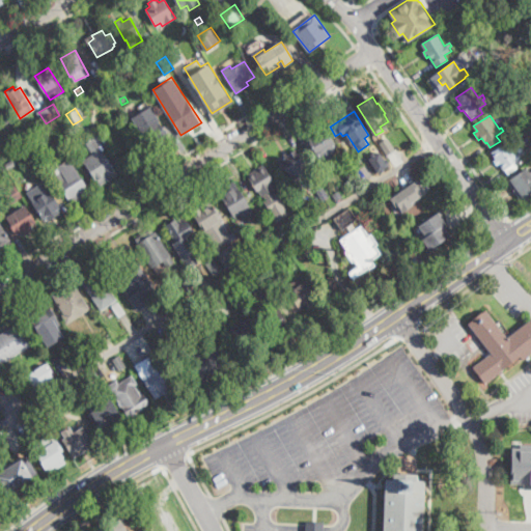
[(157,116),(159,120),(169,137),(151,147),(141,131),(151,126),(149,121),(157,116)]
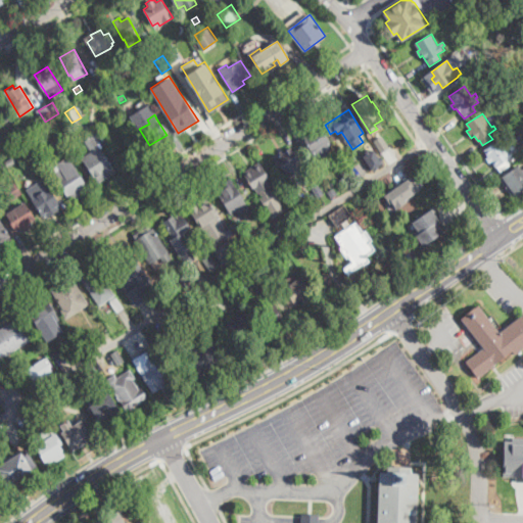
[(55,127),(47,131),(44,124),(52,120),(55,127)]
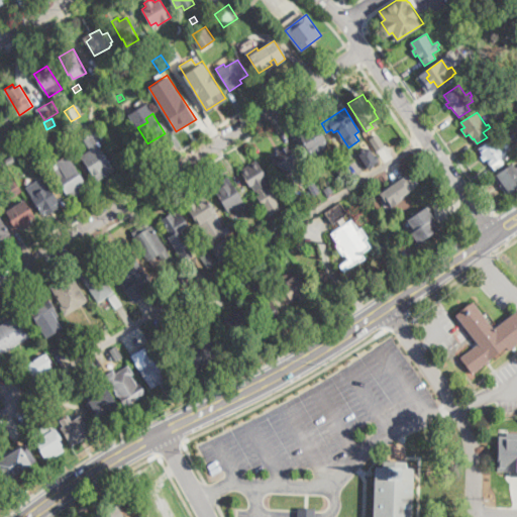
[(30,128),(24,132),(21,127),(27,123),(30,128)]
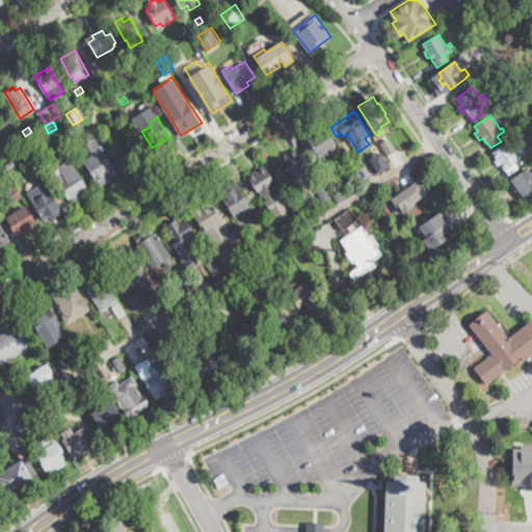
[(335,144),(316,157),(307,142),(326,130),(335,144)]
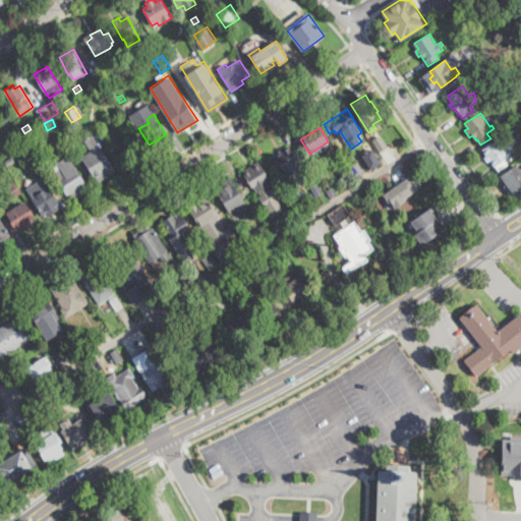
[(380,152),(372,139),(381,133),(389,146),(380,152)]
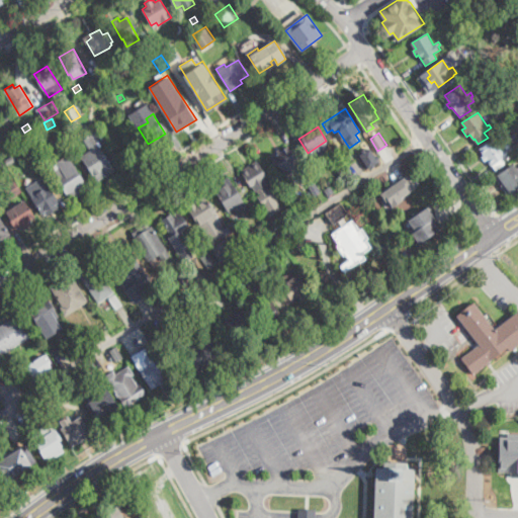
[(98,182),(81,156),(90,150),(84,141),(92,136),(115,170),(98,182)]
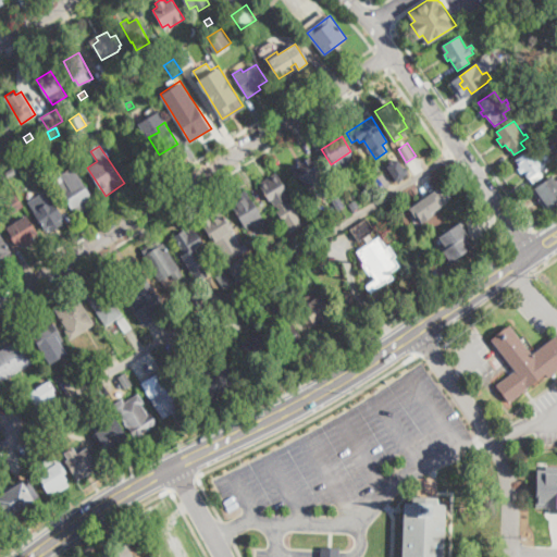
[(532,149),(543,163),(545,162),(548,165),(541,171),(543,175),(533,183),(530,178),(524,172),(521,174),(518,169),(521,166),(517,160),(532,149)]
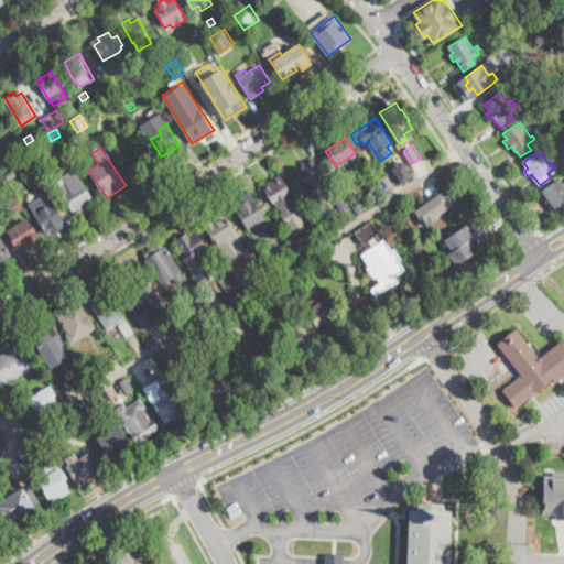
[(326,176),(306,190),(295,172),(315,160),(326,176)]
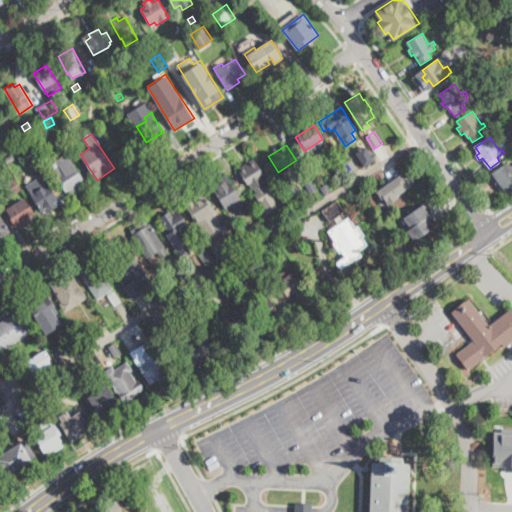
[(374,161),(363,167),(356,153),(367,148),(374,161)]
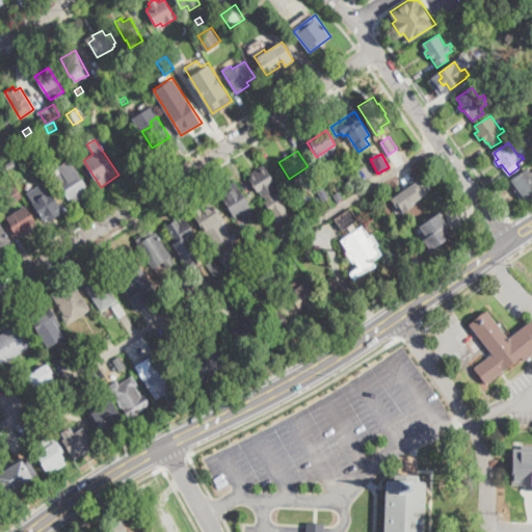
[(71,207),(51,174),(59,168),(58,166),(71,159),(88,189),(82,193),(85,198),(71,207)]
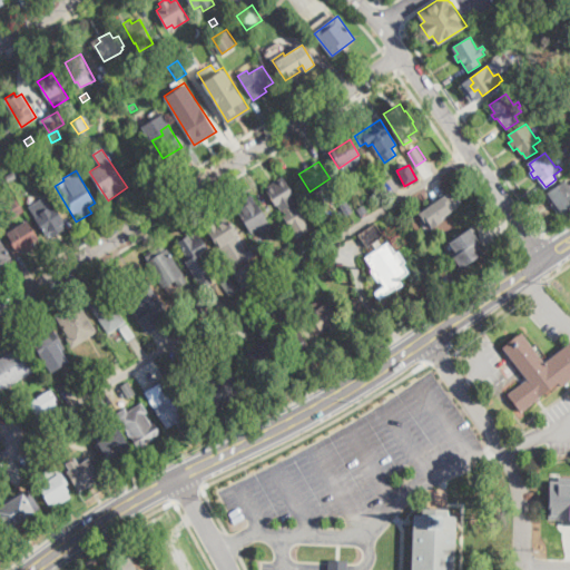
[(18,177),(9,183),(6,176),(15,172),(18,177)]
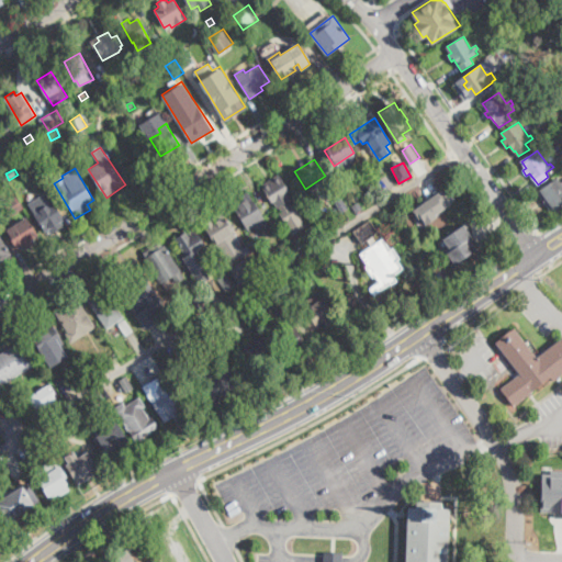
[(287,201),(290,206),(294,203),(302,214),(300,215),(306,225),(293,234),(279,214),(282,211),(279,205),(278,208),(273,201),(273,202),(262,186),(280,173),(291,189),(287,192),(291,198),(287,201)]
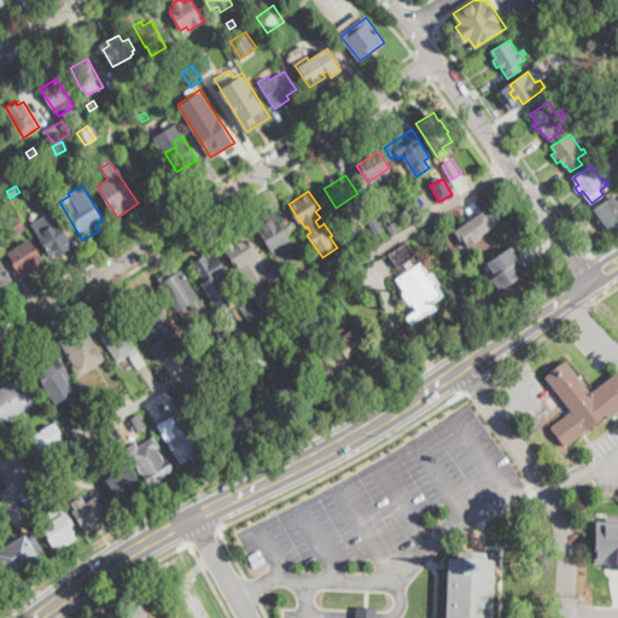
[(617,199),(617,231),(613,234),(610,228),(608,229),(604,222),(601,223),(598,219),(600,216),(594,209),(612,196),(616,202),(617,199)]
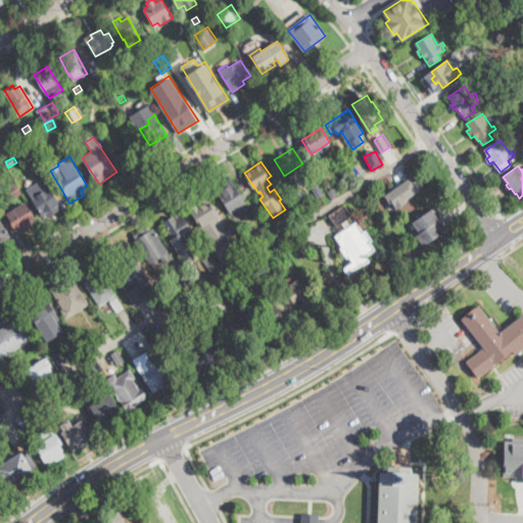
[(407,202),(396,209),(392,202),(391,203),(385,195),(411,177),(420,189),(405,199),(407,202)]
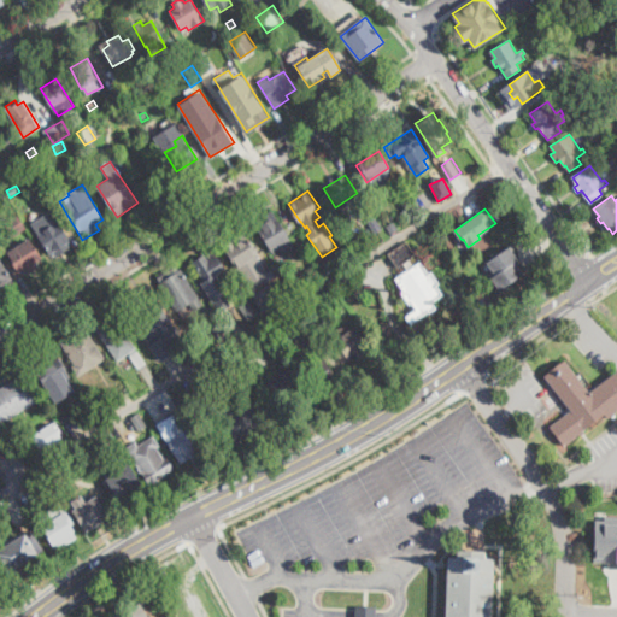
[(293,248),(283,254),(280,248),(272,253),(253,223),(272,210),(292,241),(289,242),(293,248)]
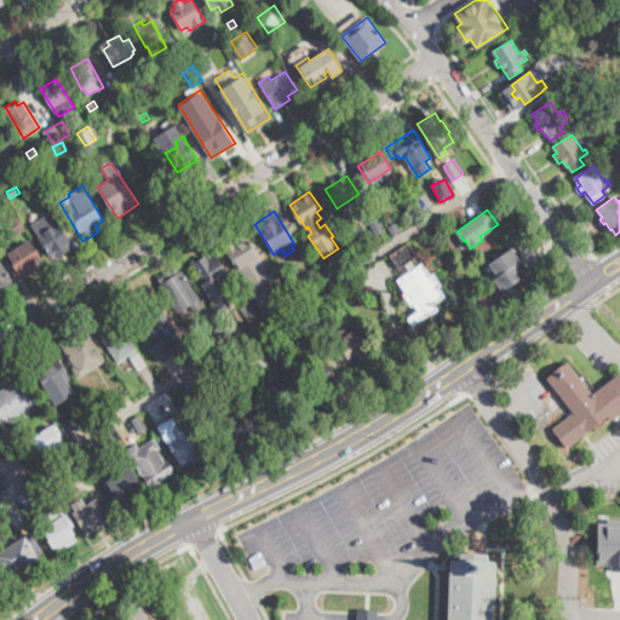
[(13,239),(4,224),(18,216),(27,230),(13,239)]
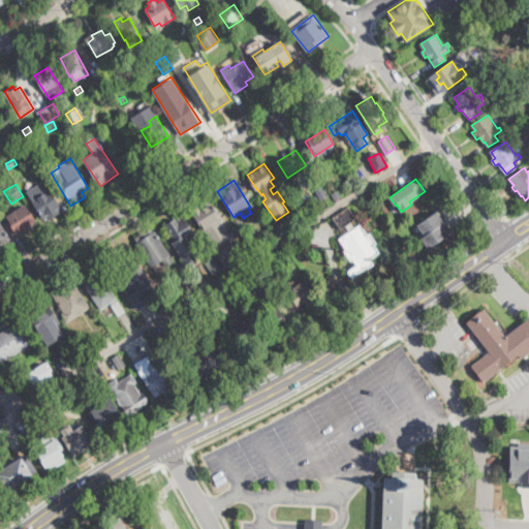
[(42,184),(44,186),(47,185),(53,196),(59,192),(65,203),(58,208),(61,213),(50,219),(48,216),(43,218),(30,196),(32,195),(30,192),(42,184)]
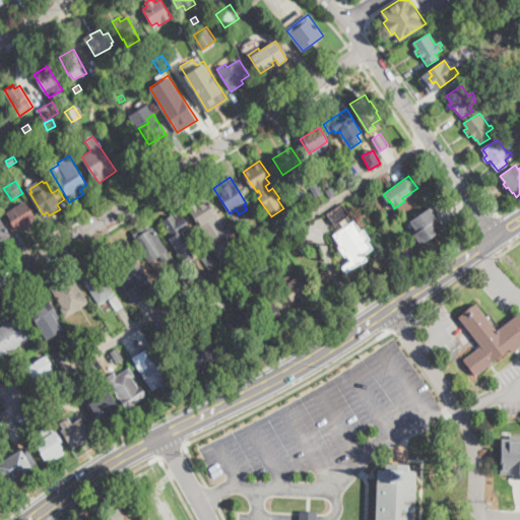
[(335,194),(322,202),(315,191),(328,183),(335,194)]
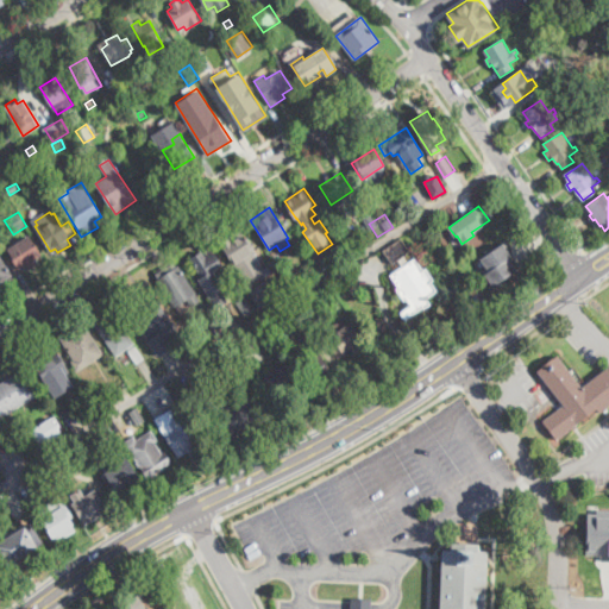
[(240,230),(248,240),(250,238),(258,250),(234,265),(220,243),(240,230)]
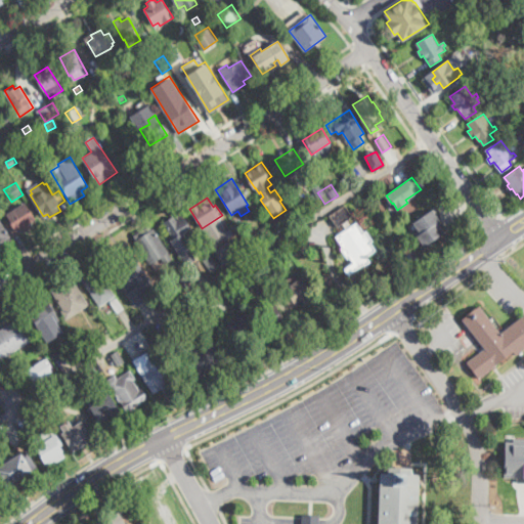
[(30,224),(33,228),(27,231),(24,227),(17,231),(7,214),(26,202),(37,219),(30,224)]
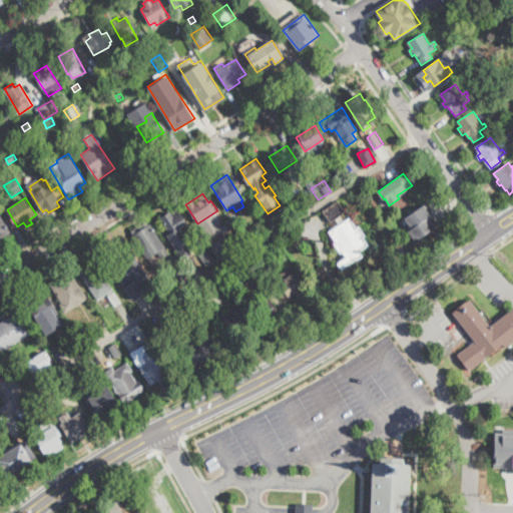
[(348,211),(331,221),(324,210),(341,199),(348,211)]
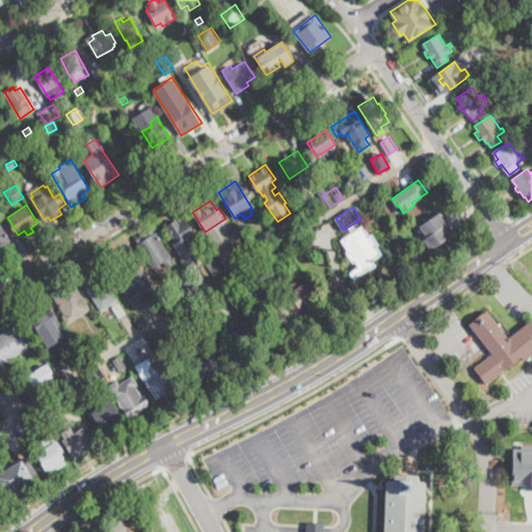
[(450,237),(431,250),(423,240),(427,237),(420,227),(439,213),(447,223),(443,227),(450,237)]
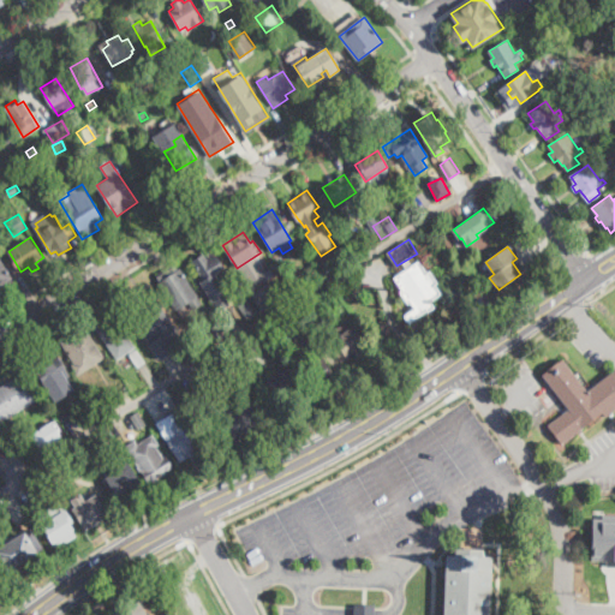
[(213,297),(192,260),(214,248),(227,274),(215,280),(221,292),(213,297)]
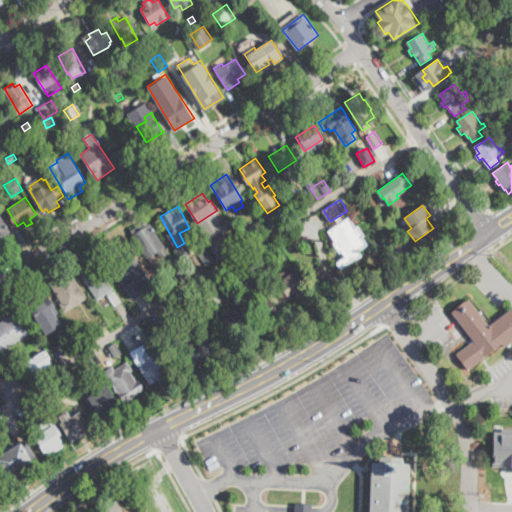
[(0,216),(12,235),(5,239),(2,235),(0,236),(0,216)]
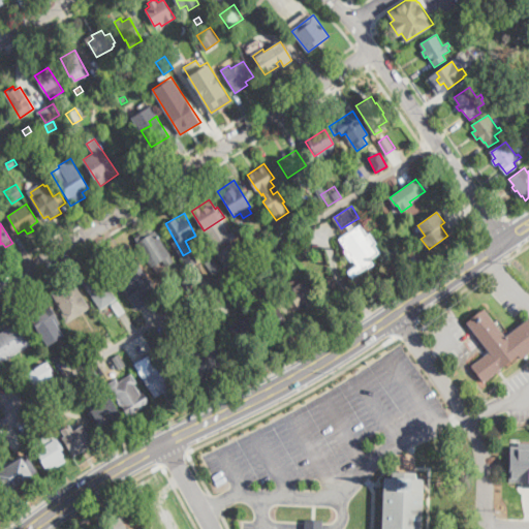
[(383,259),(369,269),(368,267),(351,278),(347,271),(358,265),(354,259),(351,261),(344,251),(347,249),(340,240),(362,225),(383,259)]
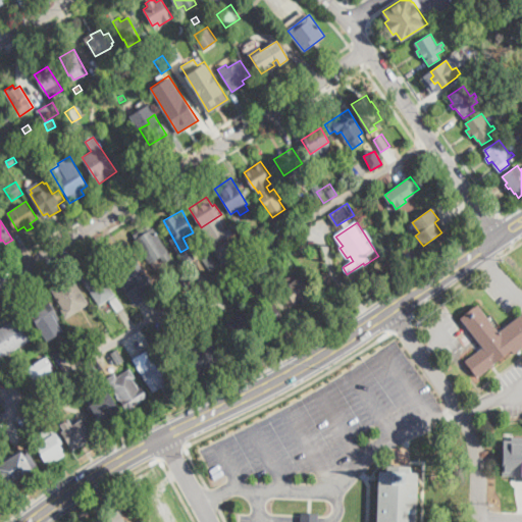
[(150,224),(152,228),(154,226),(168,252),(149,263),(135,240),(136,239),(133,235),(150,224)]
